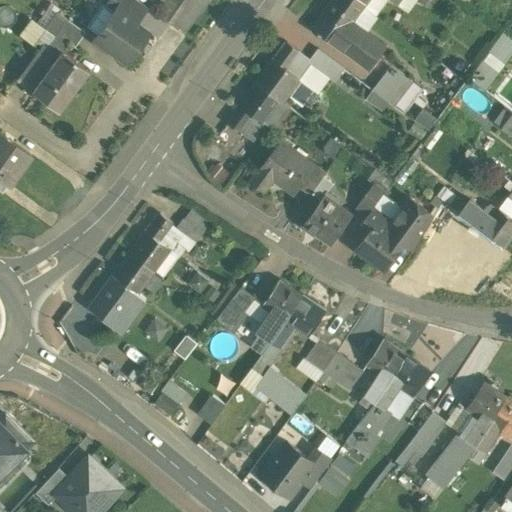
[(147,8),(136,0),(107,0),(105,4),(114,10),(115,9),(135,24),(147,8)]
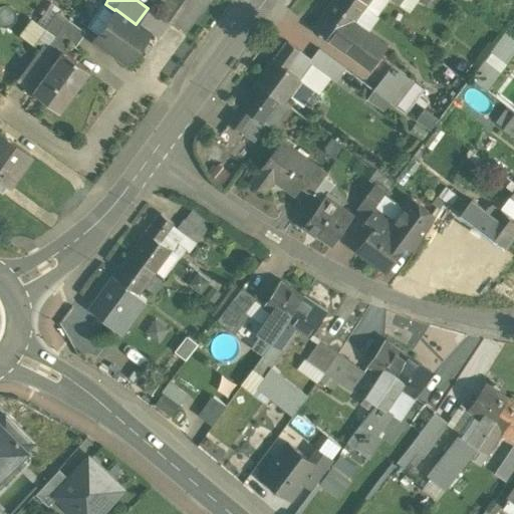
[(358,0),(332,0),(325,10),(338,20),(349,28),(354,21),(366,5),(358,0)]
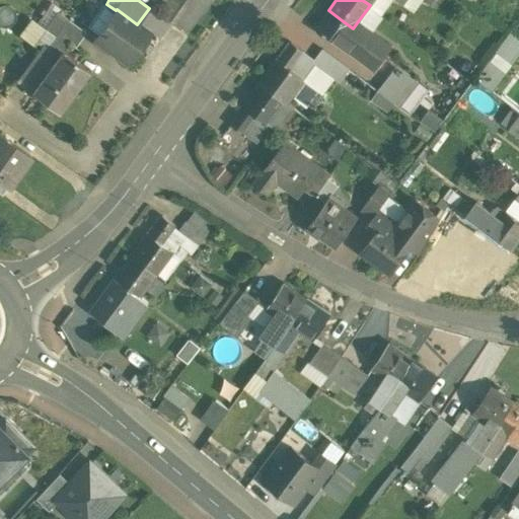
[(373,0),(370,5),(380,14),(390,0),(373,0)]
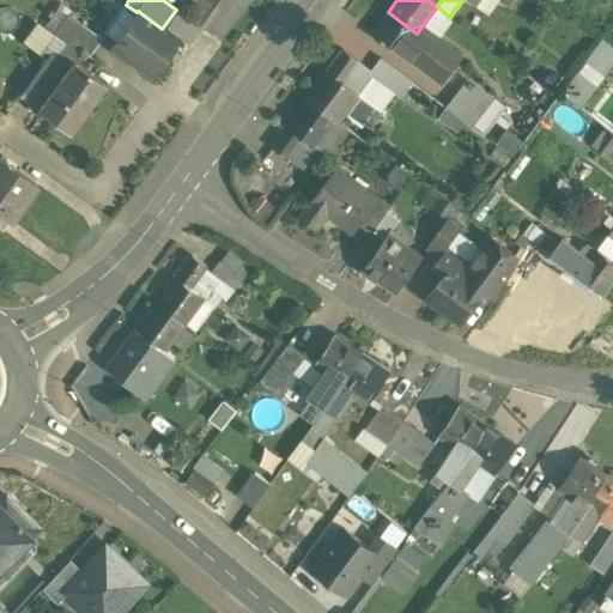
[(162,29),(138,11),(137,12),(111,47),(150,73),(175,38),(162,29)]
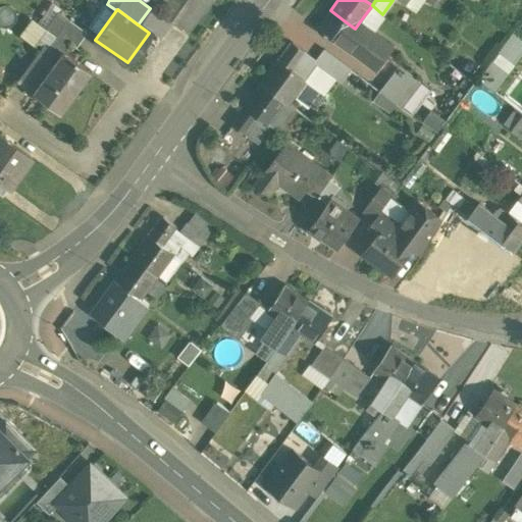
[(332,11),(318,30),(330,39),(332,36),(344,20),(332,11)]
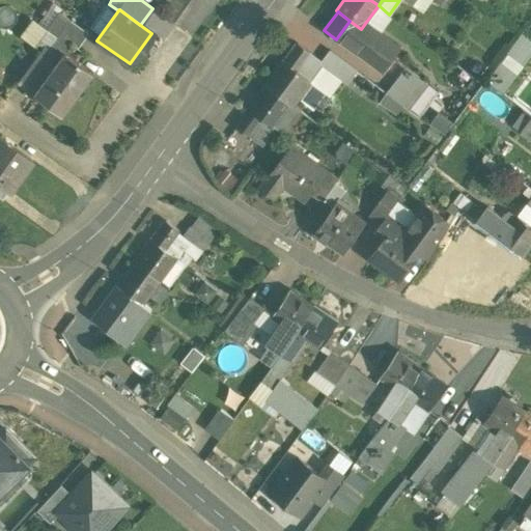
[(46,30),(36,43),(47,50),(68,20),(58,12),(46,30)]
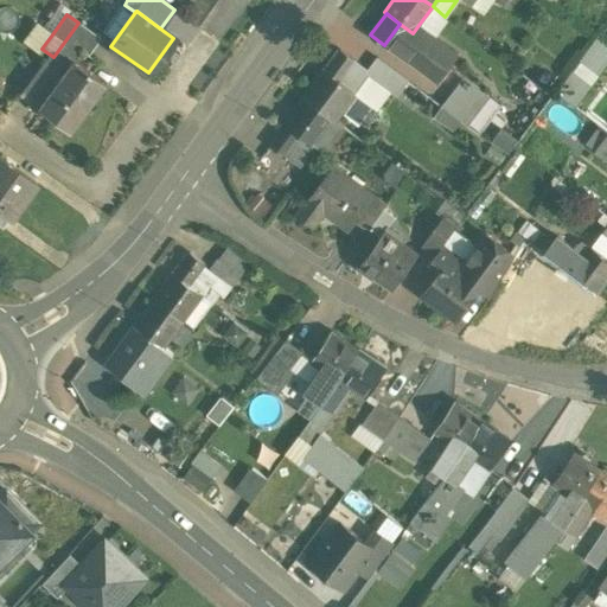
[(100,38),(78,23),(53,57),(65,66),(71,59),(80,49),(88,55),(100,38)]
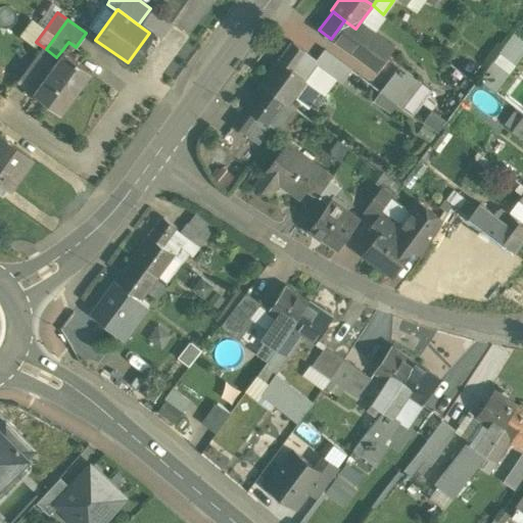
[(45,30),(32,20),(20,37),(33,46),(36,42),(45,30)]
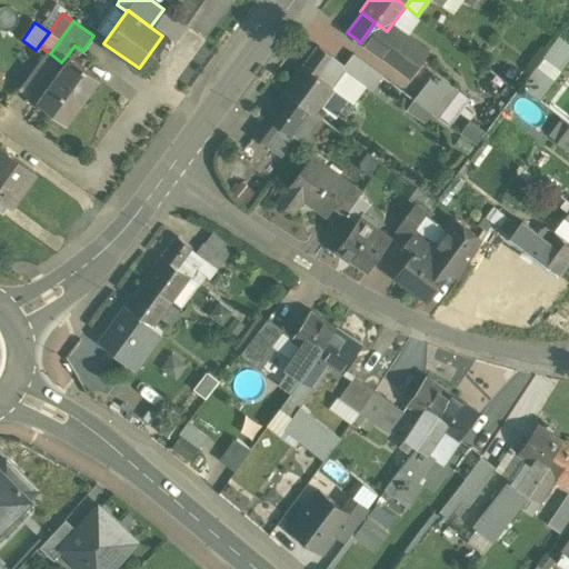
[(392,23),(387,31),(375,22),(362,39),(409,73),(427,49),(392,23)]
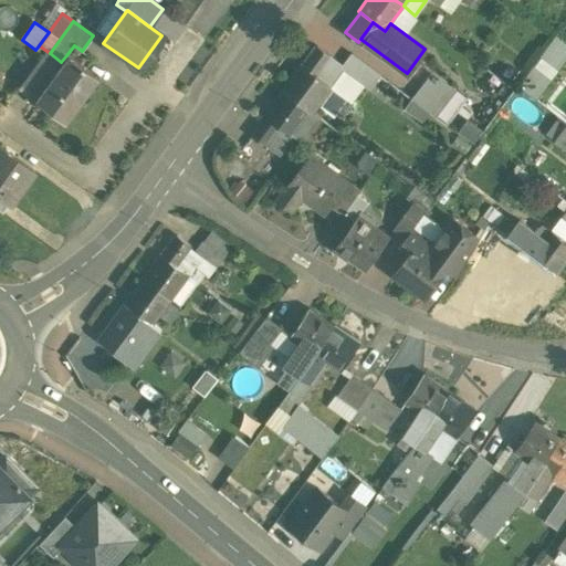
[(318,46),(304,66),(315,74),(329,55),(329,54),(318,46)]
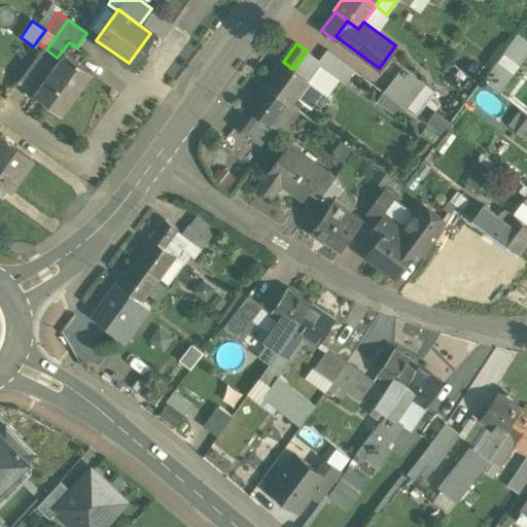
[(353,69),(327,49),(319,61),(318,62),(319,63),(344,81),(353,69)]
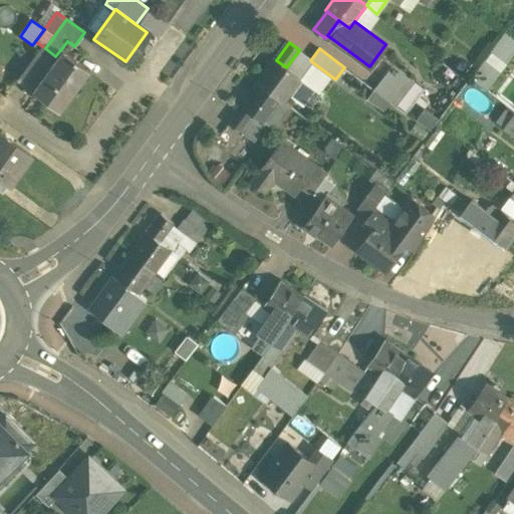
[(60,50),(55,56),(30,91),(57,110),(86,70),(60,50)]
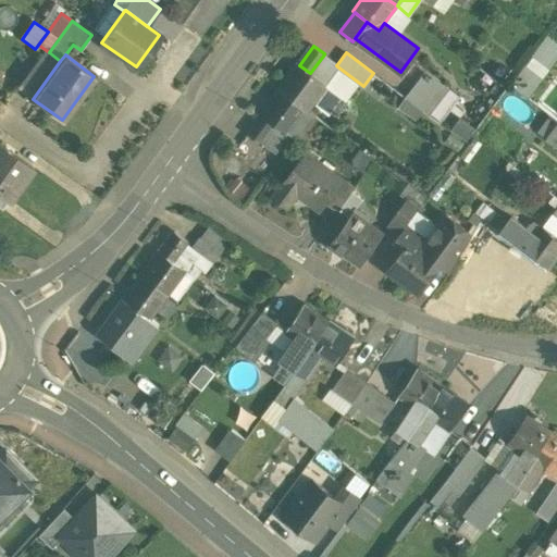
[(324,54),(310,73),(323,83),(324,84),(337,66),(336,65),(337,64),(324,54)]
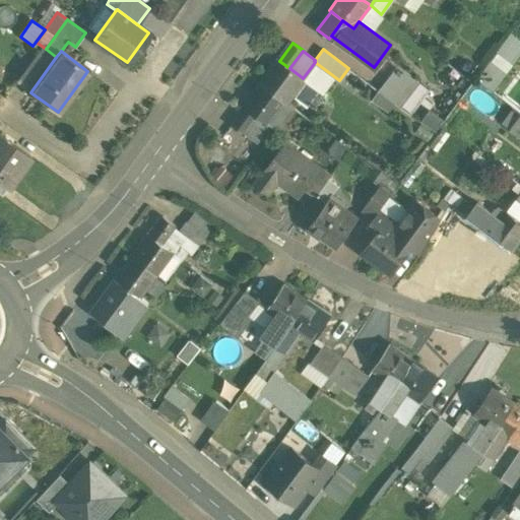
[(278,60),(263,82),(285,100),(302,77),(279,61),(278,60)]
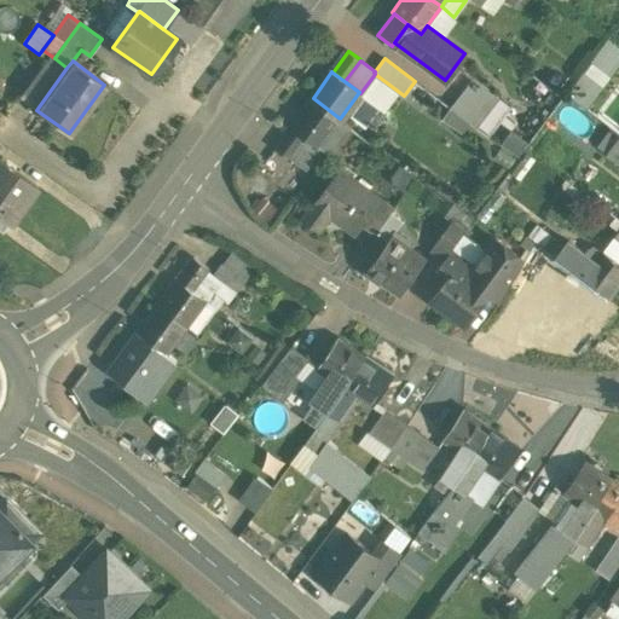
[(497,96),(472,77),(450,106),(475,126),(497,96)]
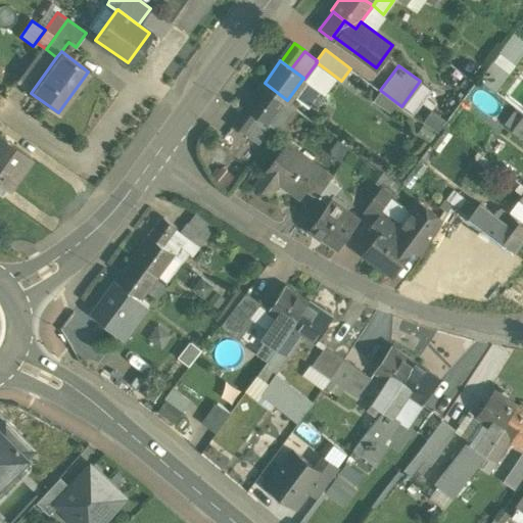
[(509,78),(501,66),(488,76),(496,87),(509,78)]
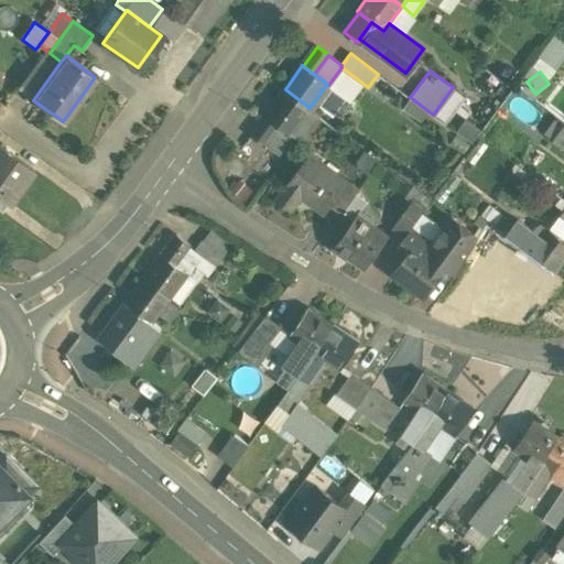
[(310,108),(285,89),(267,115),(268,116),(279,123),(291,133),(308,109),(310,108)]
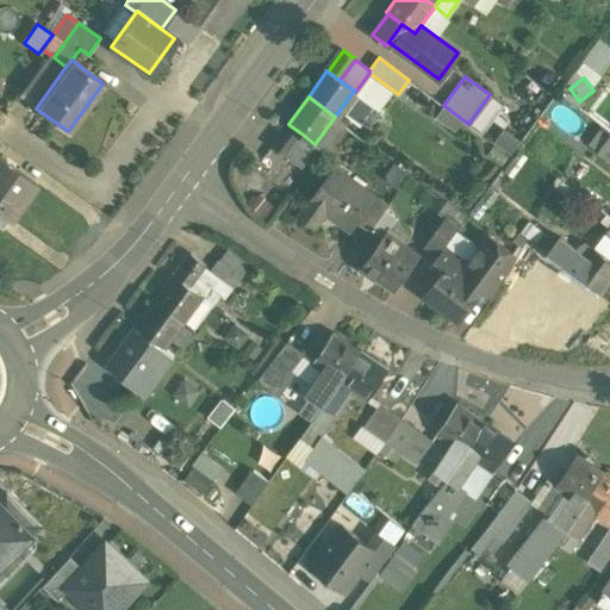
[(334,118),(315,144),(317,145),(327,153),(346,128),(334,118)]
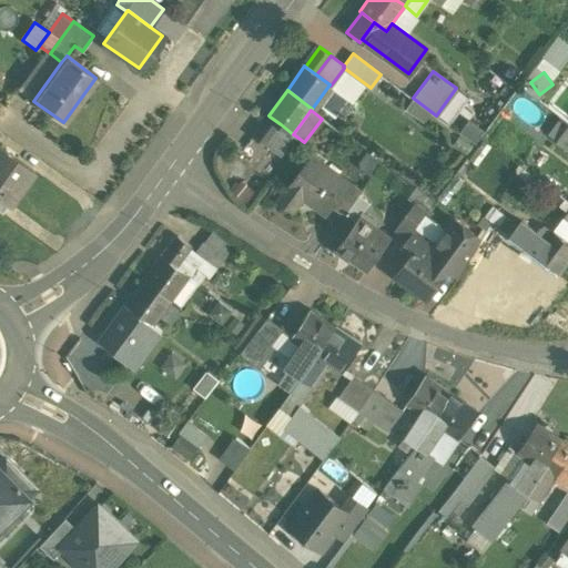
[(270,117),(255,135),(264,142),(266,144),(281,124),(270,117)]
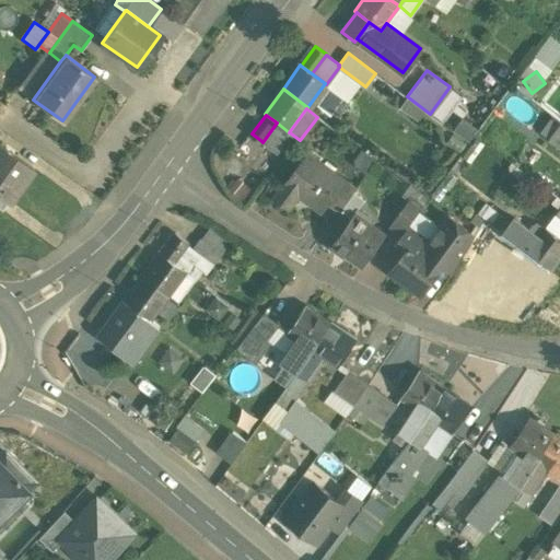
[(277,123),(263,142),(260,140),(255,147),(270,158),(275,153),(276,153),(278,150),(279,150),(291,133),(289,132),(277,123)]
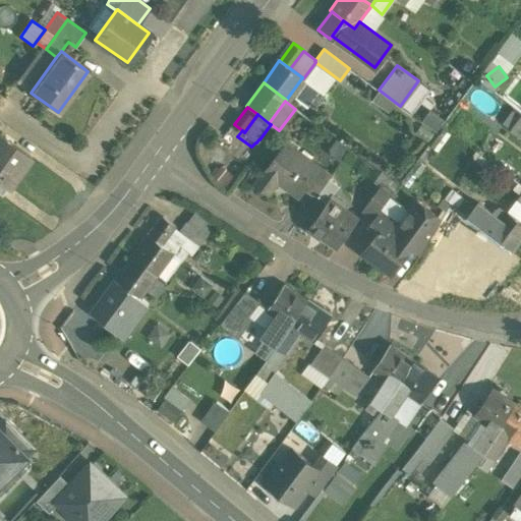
[(520,115),(511,129),(520,136),(520,115)]
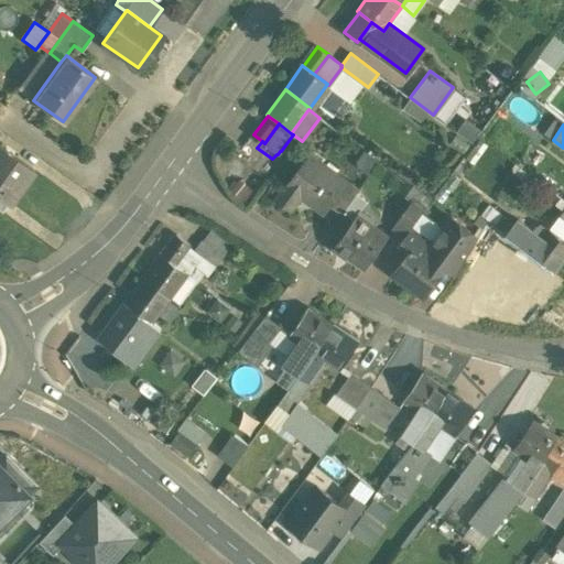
[(293,134),(281,151),(290,158),(302,141),(293,134)]
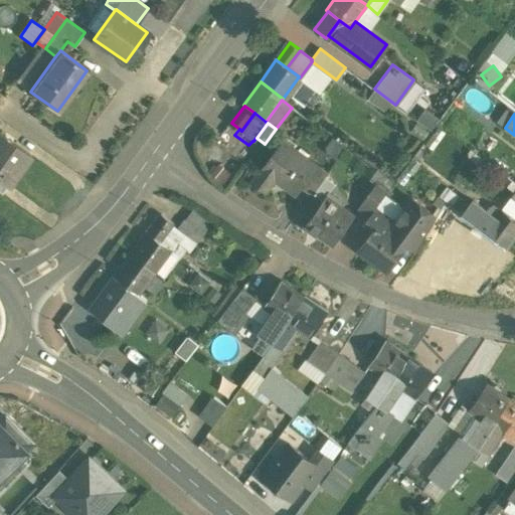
[(29,154),(0,133),(0,179),(7,185),(29,154)]
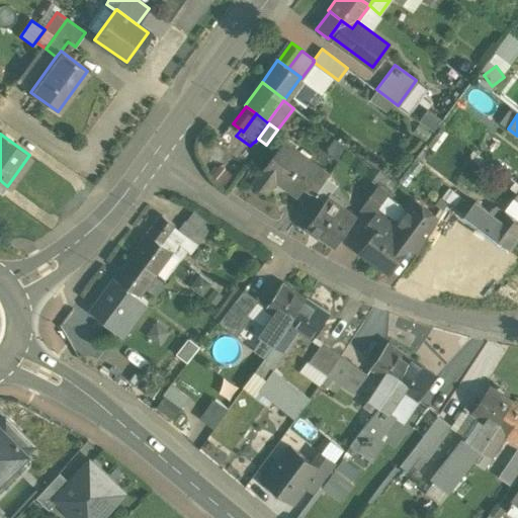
[(282,140),(252,181),(266,192),(276,178),(298,194),(305,186),(319,166),(282,140)]
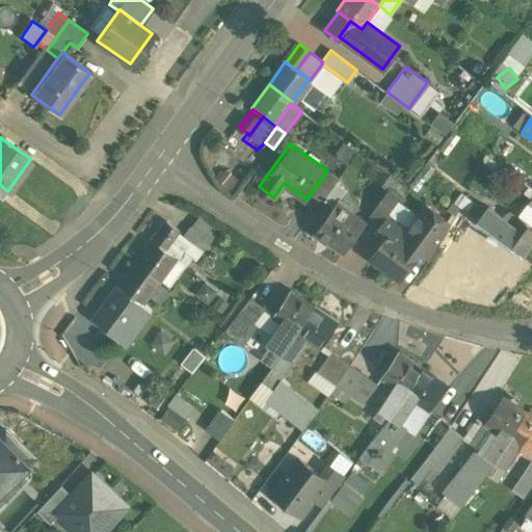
[(327,170),(313,191),(323,198),(335,182),(338,179),(327,170)]
